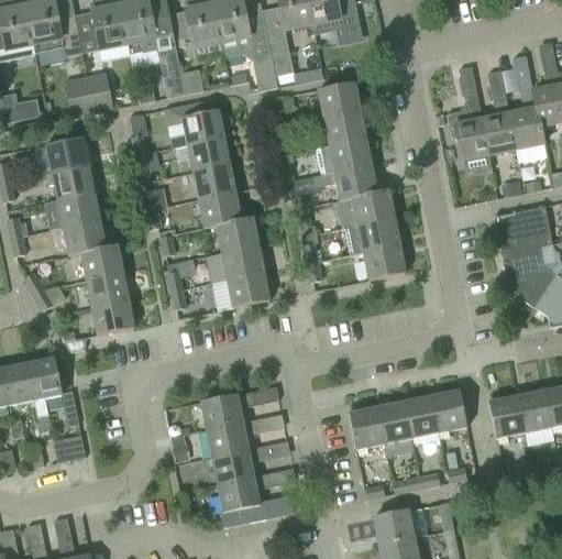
[(34,43),(25,0),(0,0),(0,22),(6,50),(34,43)]
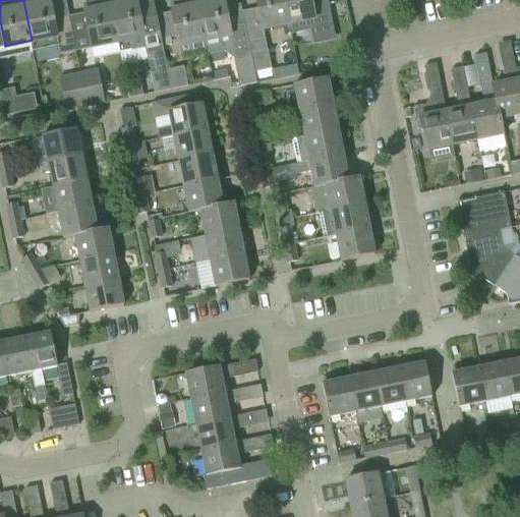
[(77,51),(69,14),(54,18),(50,0),(23,0),(32,40),(35,53),(59,48),(60,54),(77,51)]
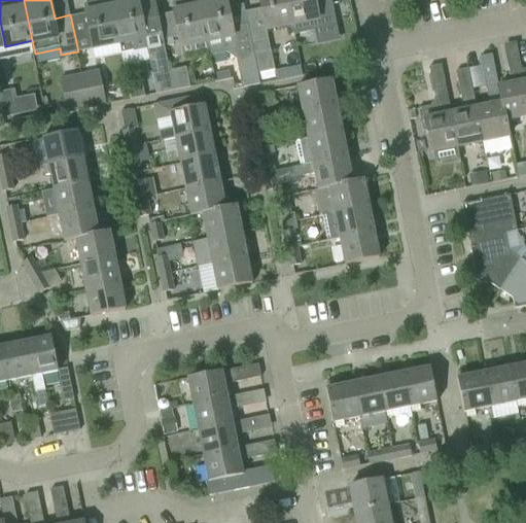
[(94,45),(119,40),(111,0),(90,0),(84,1),(94,45)]
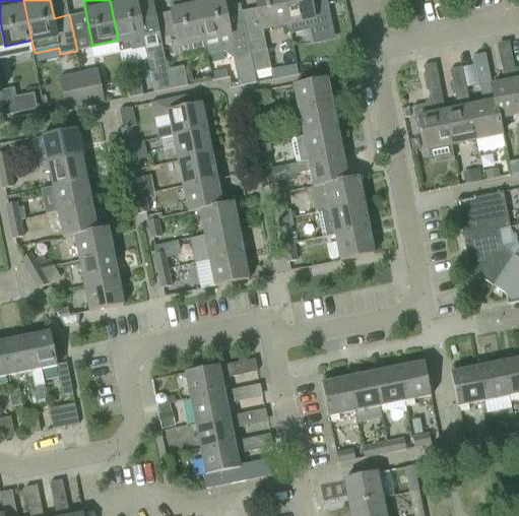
[(161,40),(157,19),(153,0),(148,0),(138,2),(137,0),(110,0),(118,40),(119,40),(121,49),(145,45),(148,57),(154,56),(157,69),(150,70),(154,89),(171,86),(167,67),(168,67),(161,40)]
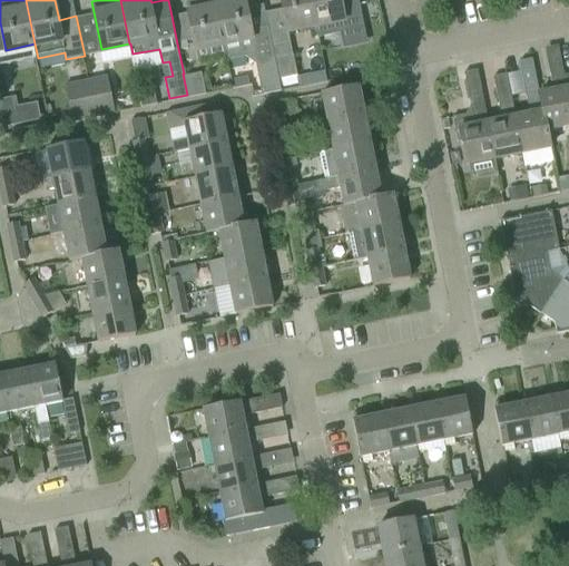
[(196,48),(225,42),(216,0),(187,0),(188,9),(196,48)]
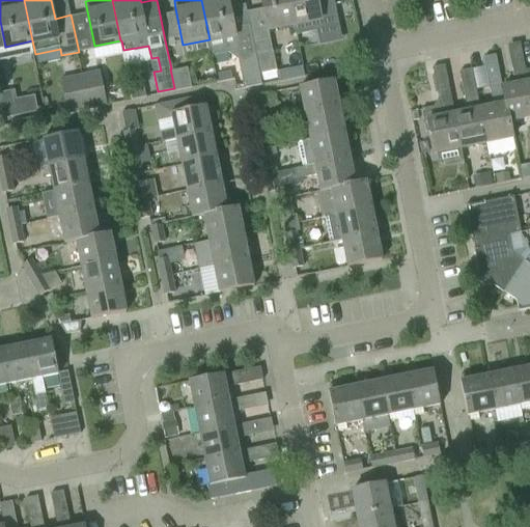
[(201,0),(210,39),(212,53),(228,49),(239,56),(244,81),(246,80),(247,85),(262,81),(261,78),(260,71),(256,52),(250,22),(234,25),(229,0),(201,0)]
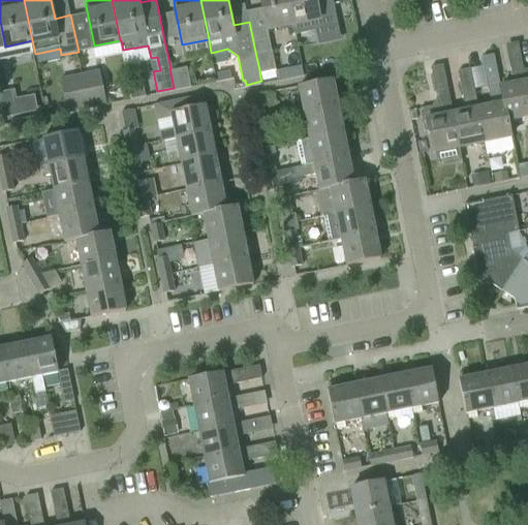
[(261,0),(267,27),(294,22),(289,0),(261,0)]
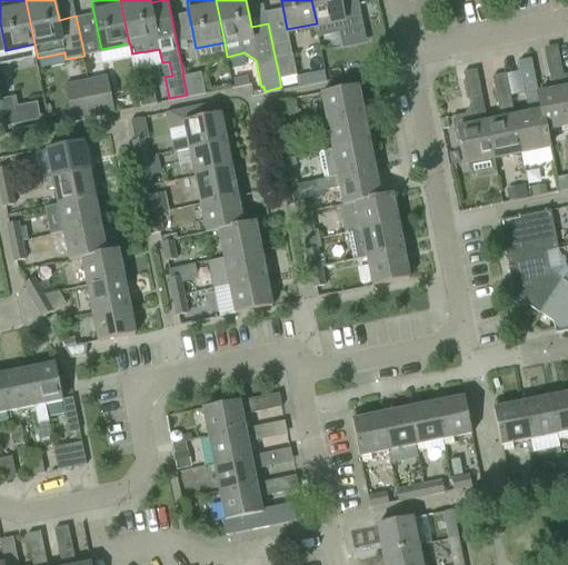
[(311,0),(317,23),(345,18),(340,0),(311,0)]
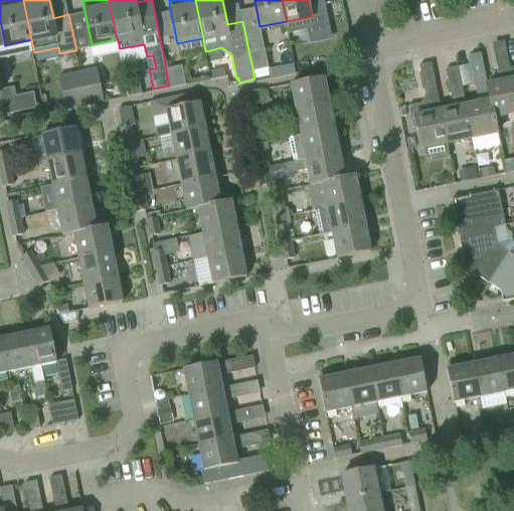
[(501,79),(488,82),(488,83),(486,83),(489,99),(490,99),(493,116),(494,115),(513,110),(513,91),(511,78),(513,78),(513,77),(512,77),(509,58),(508,59),(504,38),(493,41),(501,79)]
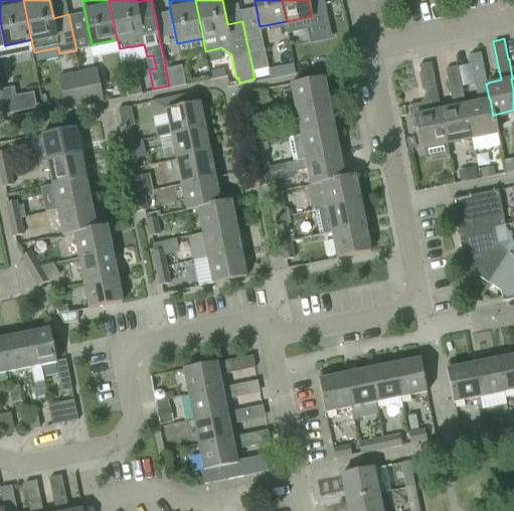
[(265,46),(248,50),(252,68),(253,75),(270,72),(265,46)]
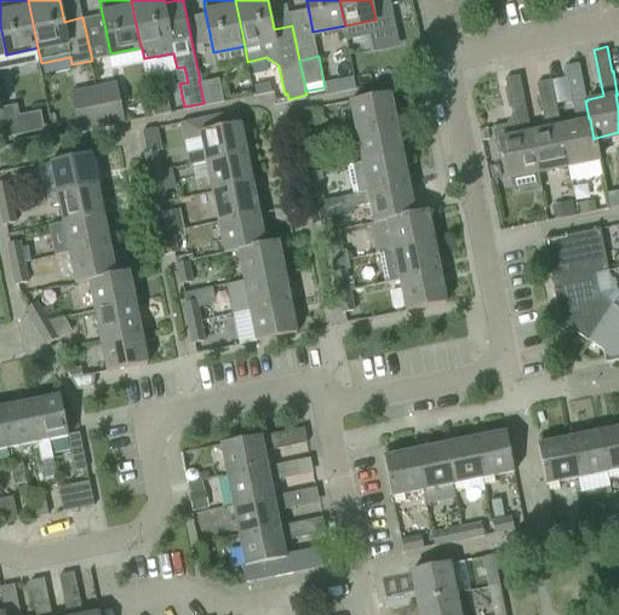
[(561,125),(568,164),(572,178),(602,172),(595,138),(594,139),(590,119),(589,119),(585,101),(588,101),(588,99),(588,96),(580,61),(566,63),(568,74),(567,74),(577,121),(561,124),(561,125)]
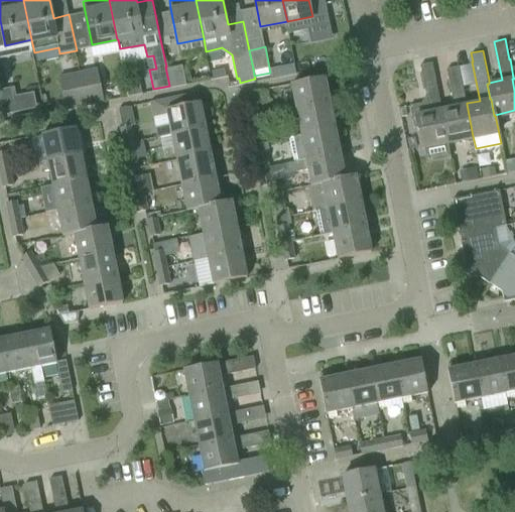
[(422,146),(447,141),(441,109),(442,108),(432,60),(420,62),(428,102),(422,103),(422,101),(409,104),(414,125),(418,125),(422,146)]
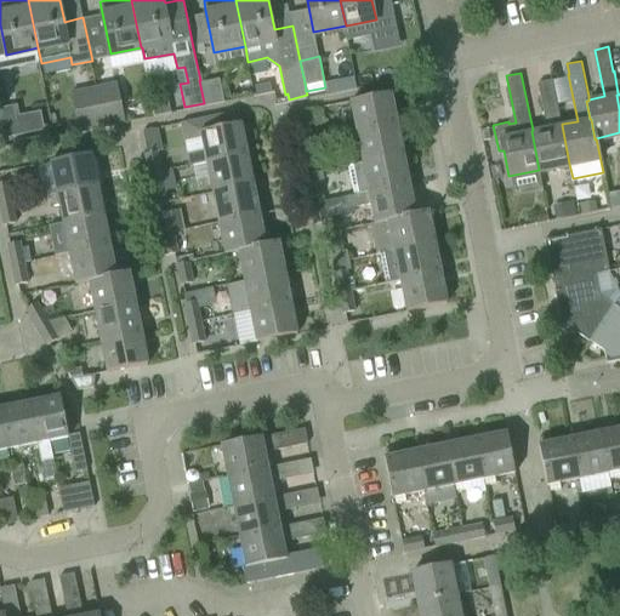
[(220,77),(200,80),(199,80),(204,103),(225,100),(220,77)]
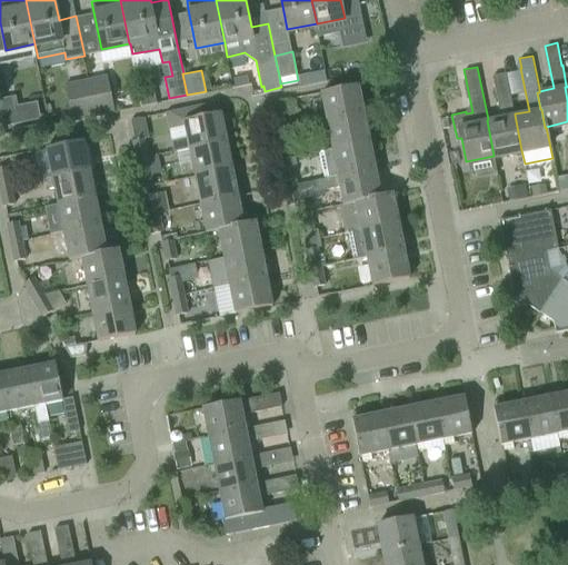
[(494,156),(521,150),(515,115),(515,114),(507,70),(494,73),(497,97),(501,117),(488,119),(487,120),(494,156)]
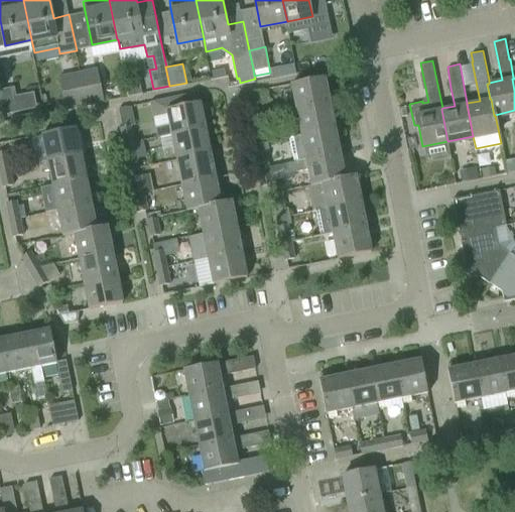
[(98,67),(81,71),(87,103),(104,99),(98,67)]
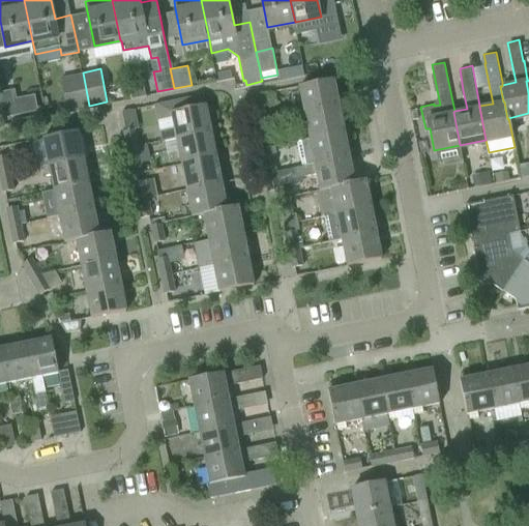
[(89,106),(83,72),(61,77),(67,110),(89,106)]
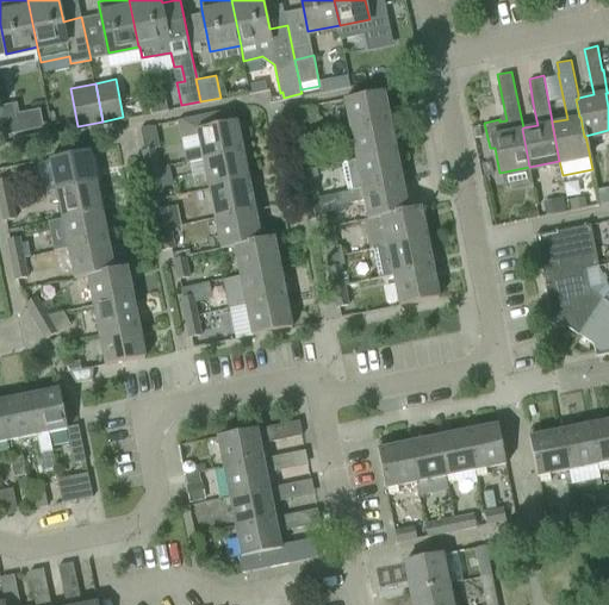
[(350,126),(390,118),(384,88),(345,97),(350,126)]
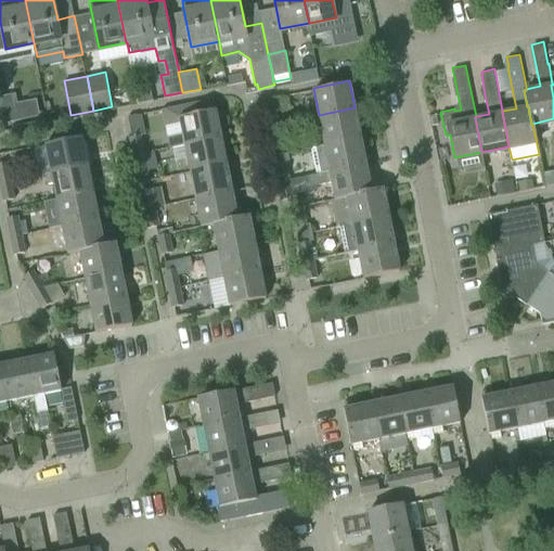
[(0,94),(0,106),(2,115),(20,112),(15,91),(0,94)]
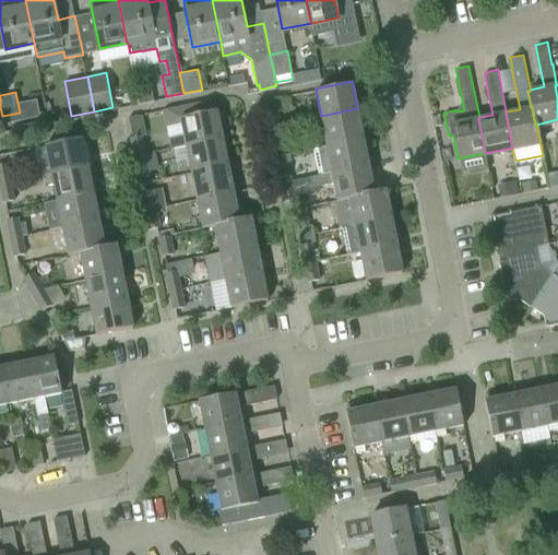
[(173,146),(175,146),(186,144),(223,137),(215,97),(164,108),(167,125),(168,125),(173,146)]
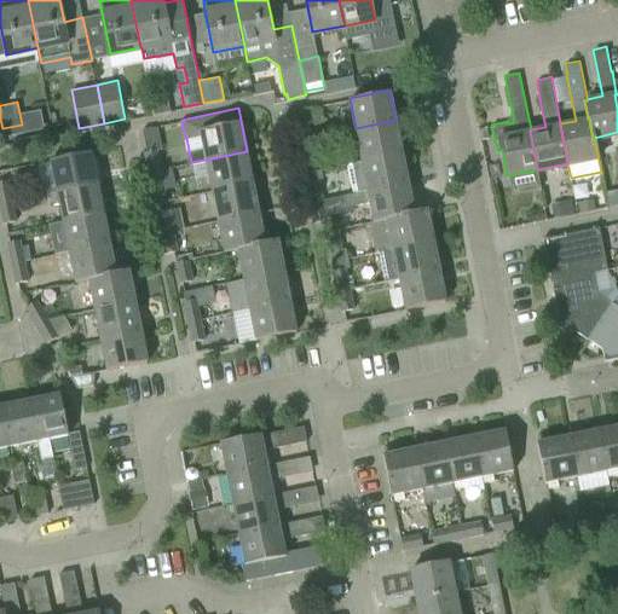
[(293,123),(295,123),(307,121),(304,108),(290,110),(293,123)]
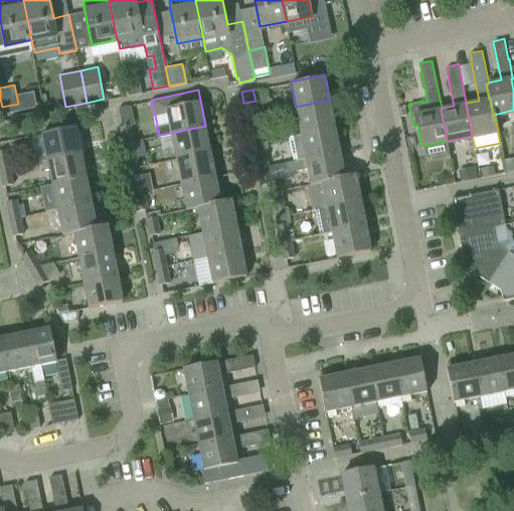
[(301,132),(335,125),(329,100),(296,107),(301,132)]
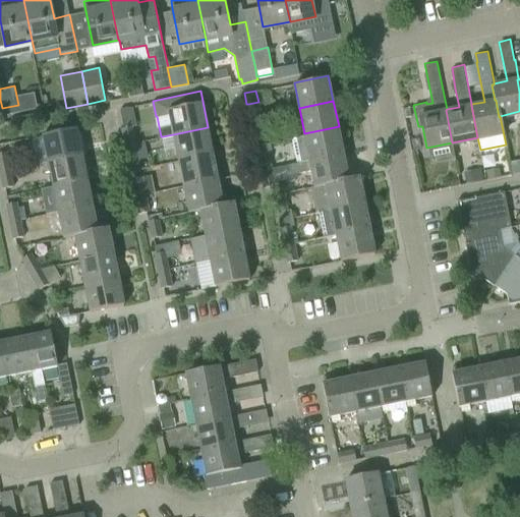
[(248,104),(251,121),(262,119),(258,102),(248,104)]
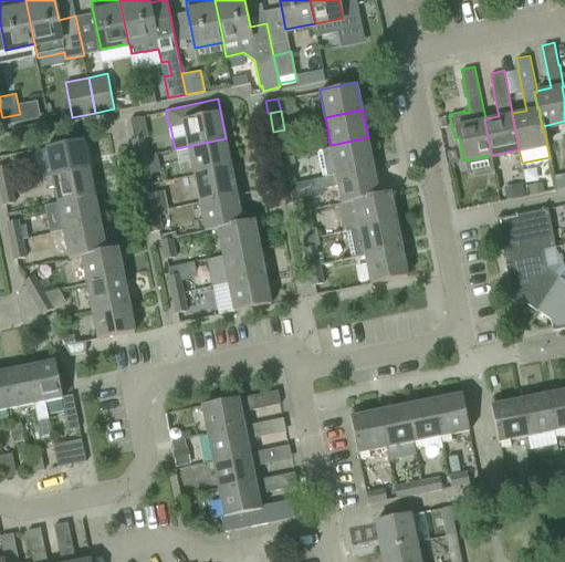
[(284,129),(273,132),(278,151),(289,148),(284,129)]
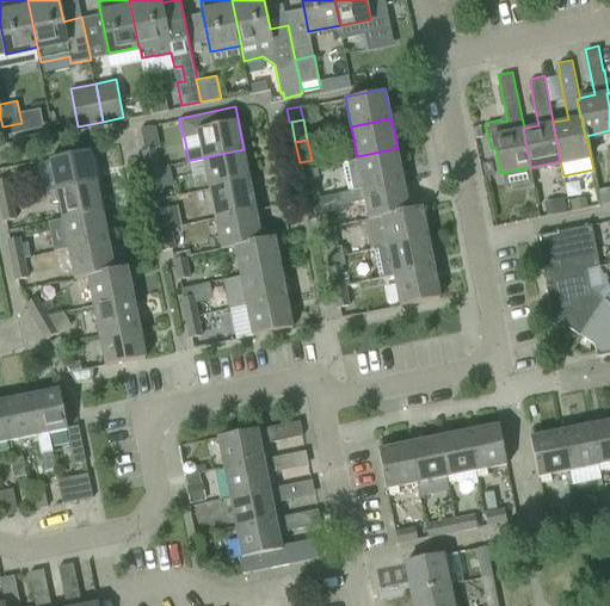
[(143,148),(147,168),(159,166),(155,146),(143,148)]
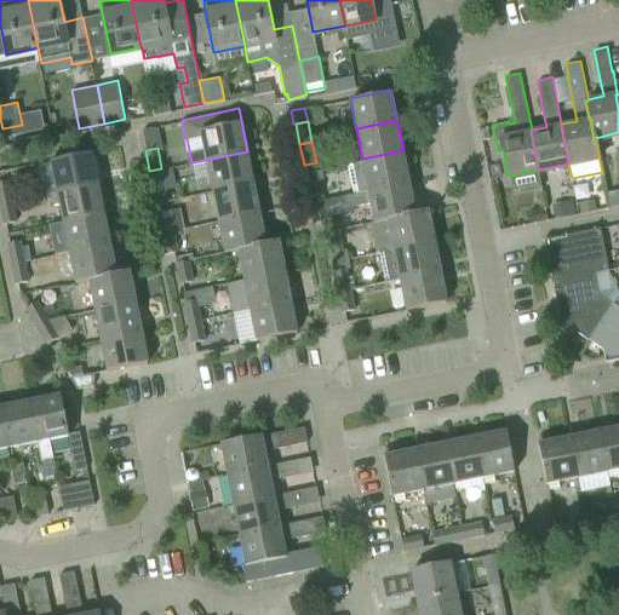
[(51,159),(57,190),(98,182),(92,150),(51,159)]
